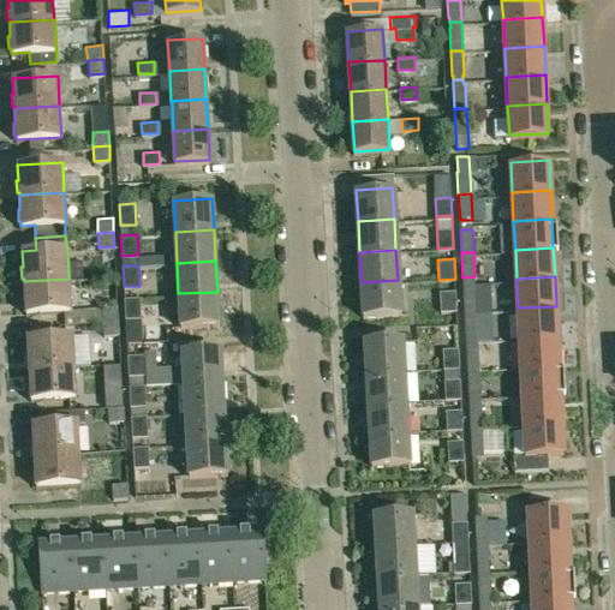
[(71,310),(69,279),(24,281),(24,295),(23,295),(23,308),(25,308),(25,312),(71,310)]
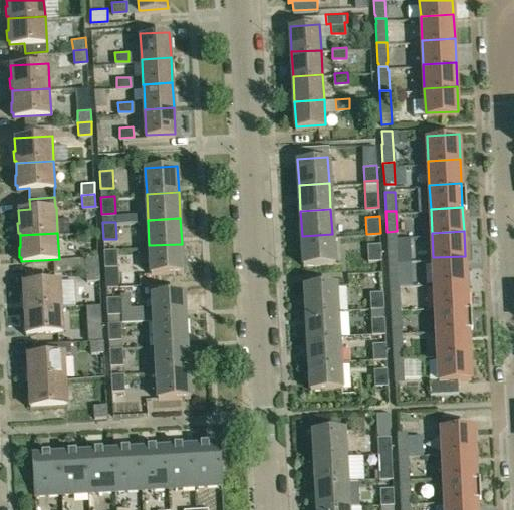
[(332,234),(302,236),(303,262),(333,260),(332,234)]
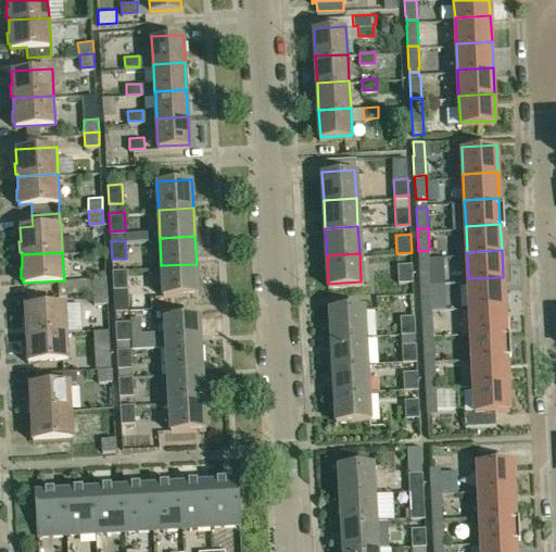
[(418,260),(419,280),(430,280),(429,260),(418,260)]
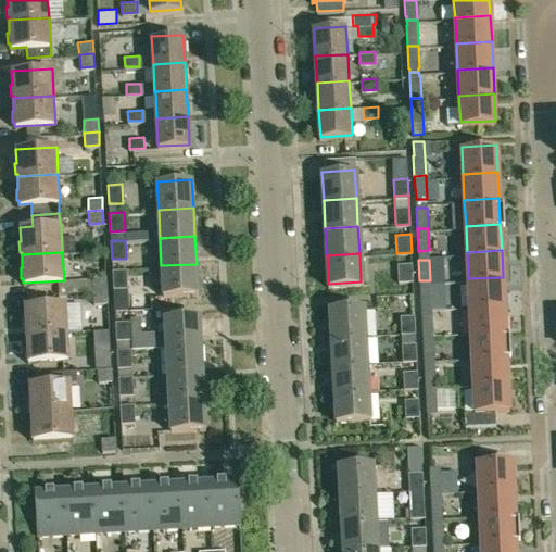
[(413,280),(412,262),(397,262),(399,280),(413,280)]
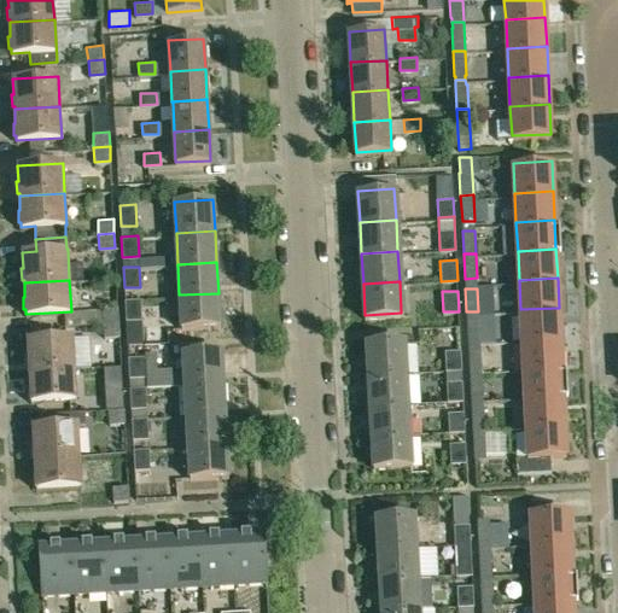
[(219,293),(179,295),(181,327),(220,325),(219,293)]
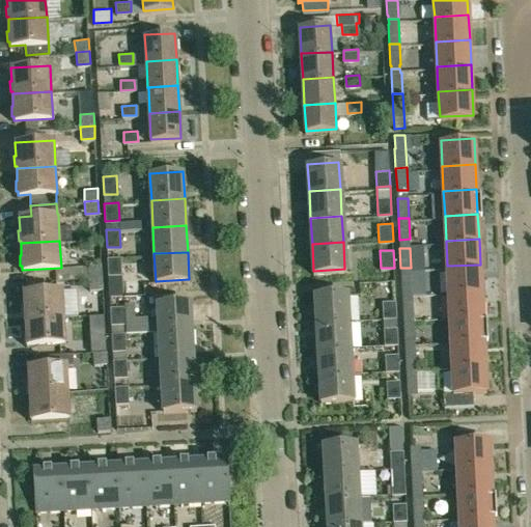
[(107,256),(108,274),(121,273),(121,255),(119,255),(107,256)]
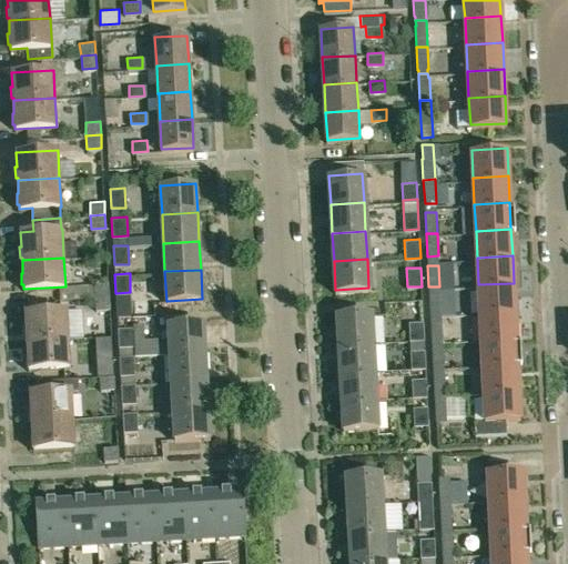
[(94,282),(95,296),(110,295),(109,282),(94,282)]
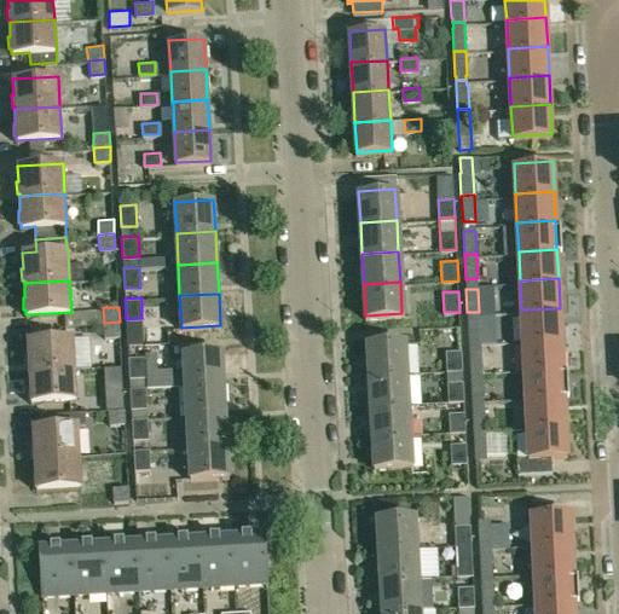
[(560,308),(521,310),(522,339),(561,337),(560,308)]
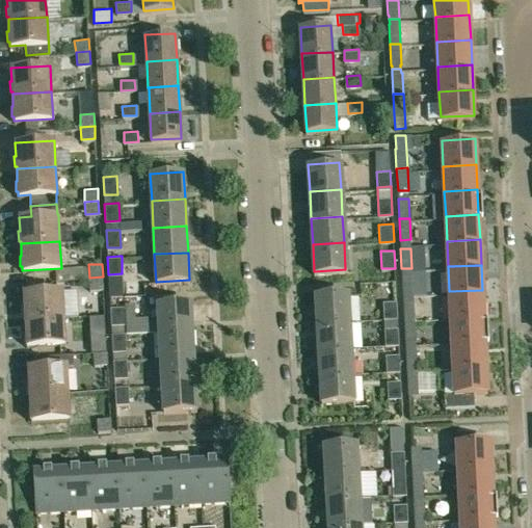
[(411,268),(401,268),(402,290),(414,289),(411,268)]
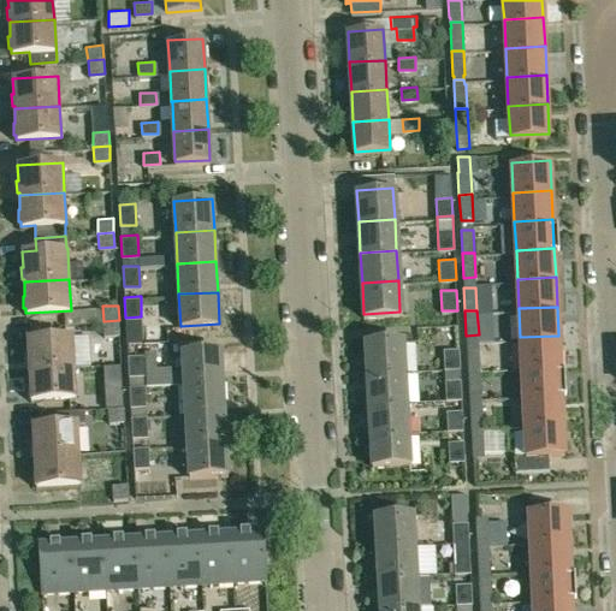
[(119,333),(119,320),(104,321),(104,334),(105,334),(119,333)]
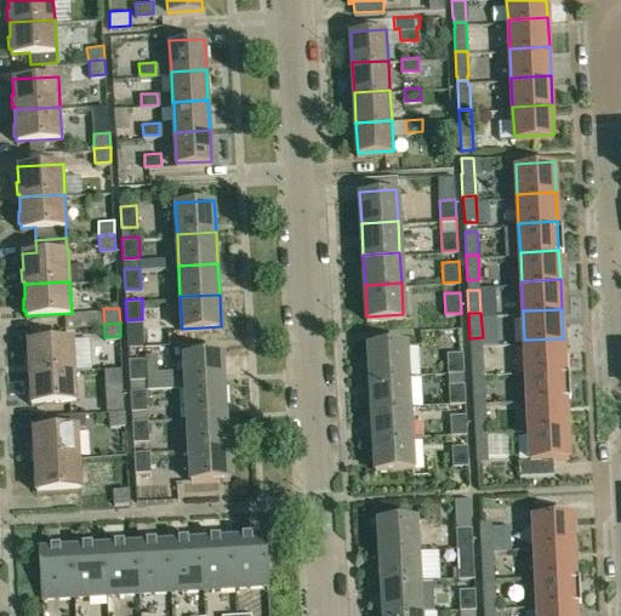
[(29,371),(74,369),(73,338),(27,341),(28,357),(26,357),(27,369),(29,369),(29,371)]
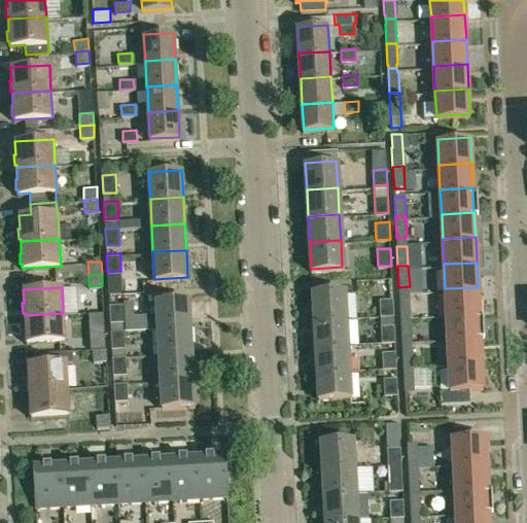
[(478,287),(445,288),(446,313),(479,312),(478,287)]
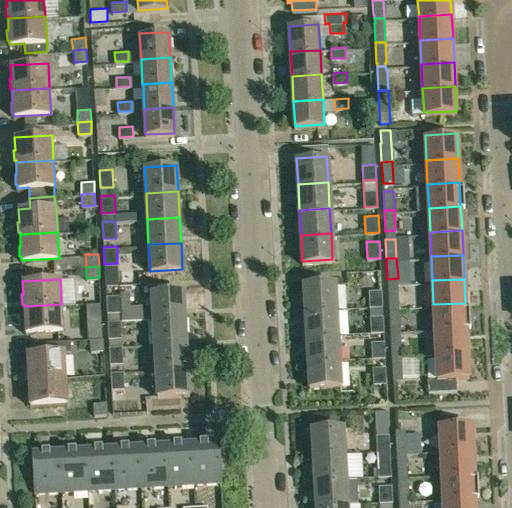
[(305,308),(335,306),(334,280),(303,282),(305,308)]
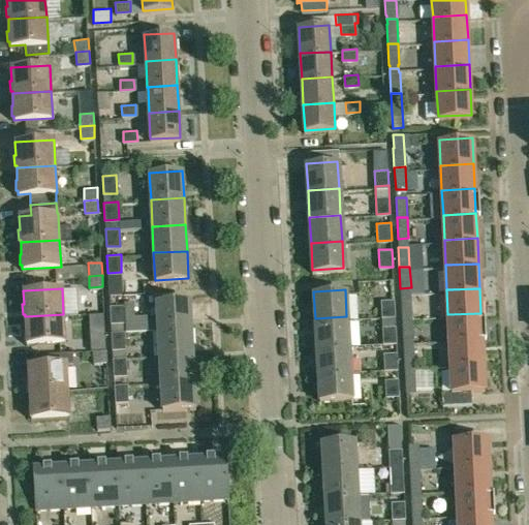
[(401,297),(402,317),(412,316),(411,296),(401,297)]
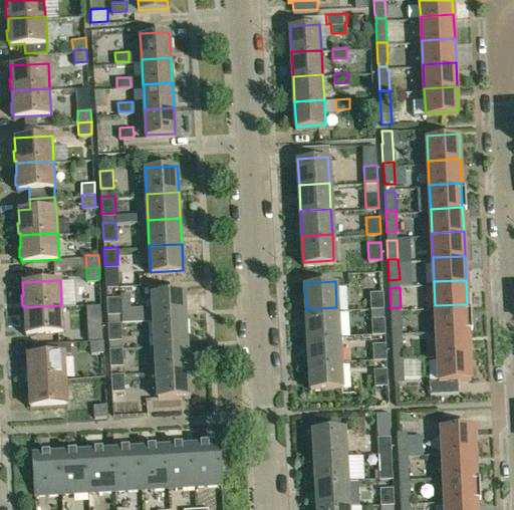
[(119,292),(119,295),(120,312),(121,320),(154,318),(186,317),(184,290),(152,292),(153,309),(146,309),(146,305),(131,306),(130,291),(119,292)]
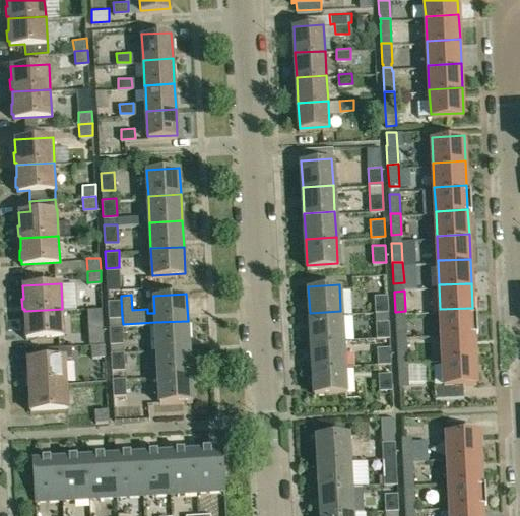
[(374,294),(375,309),(388,308),(388,294),(374,294)]
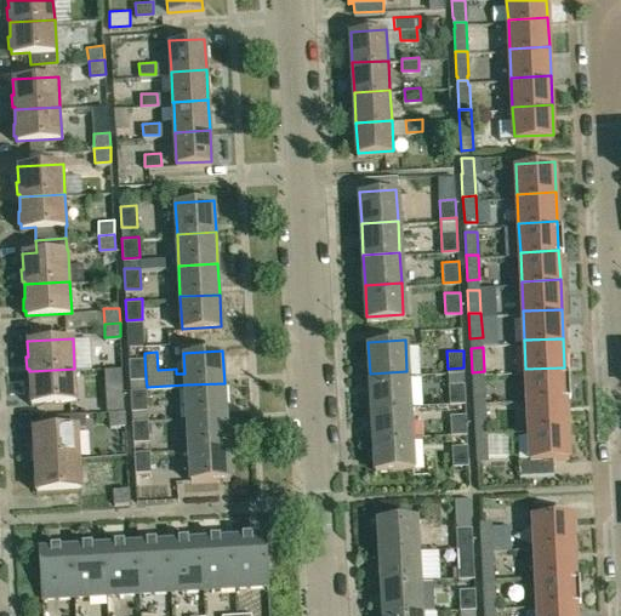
[(146,377),(144,357),(129,357),(130,378),(146,377)]
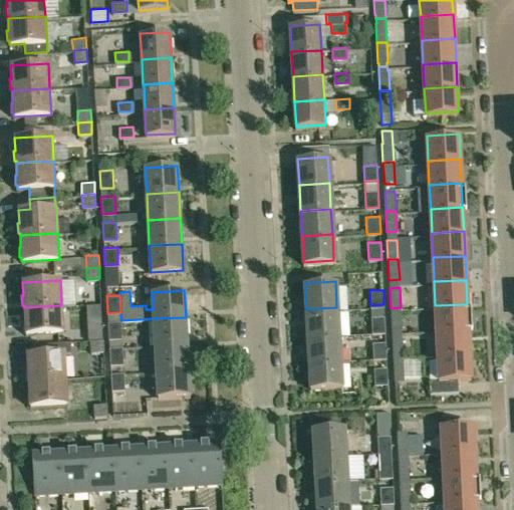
[(386,332),(383,304),(370,305),(370,307),(377,307),(377,315),(370,316),(371,333),(386,332)]
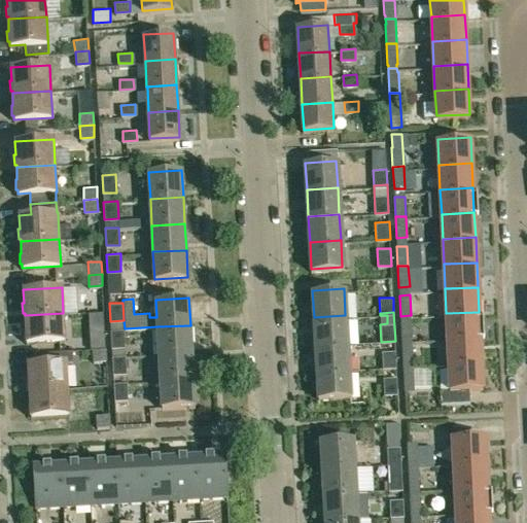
[(479,312),(446,313),(448,339),(481,337),(479,312)]
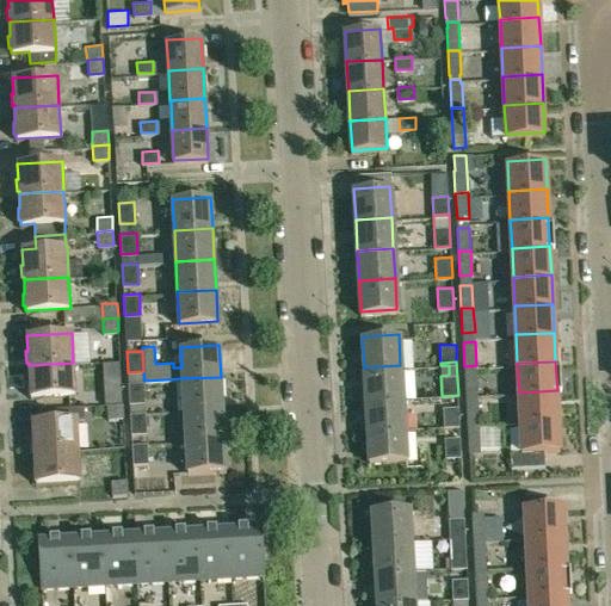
[(73,363),(29,365),(30,379),(28,379),(28,391),(30,391),(30,396),(75,394),(73,363)]
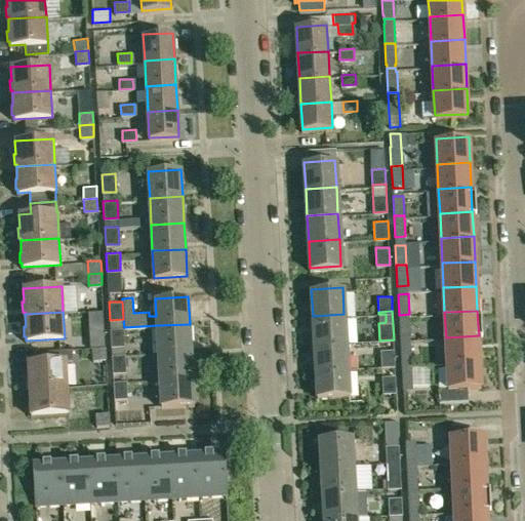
[(344,314),(313,316),(314,342),(346,341),(344,314)]
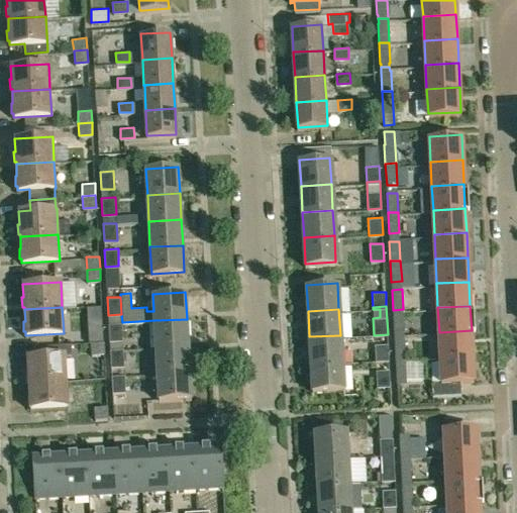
[(403,309),(393,310),(394,330),(404,329),(403,309)]
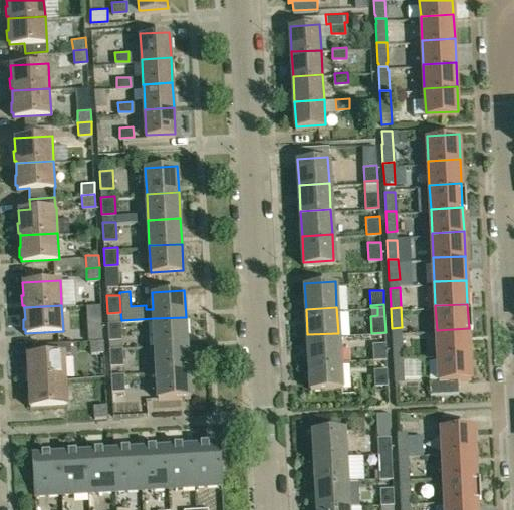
[(187,342),(186,317),(154,318),(155,344),(187,342)]
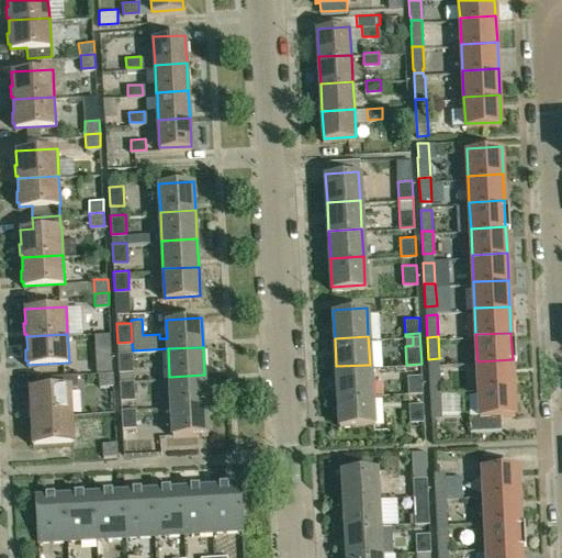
[(133,350),(117,352),(119,370),(134,369),(133,350)]
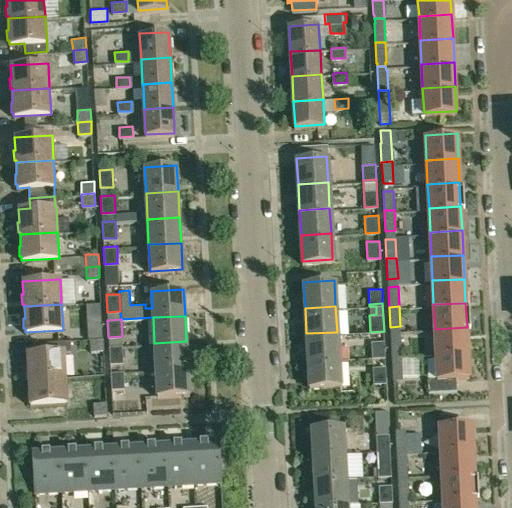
[(88,326),(89,338),(102,337),(102,325),(88,326)]
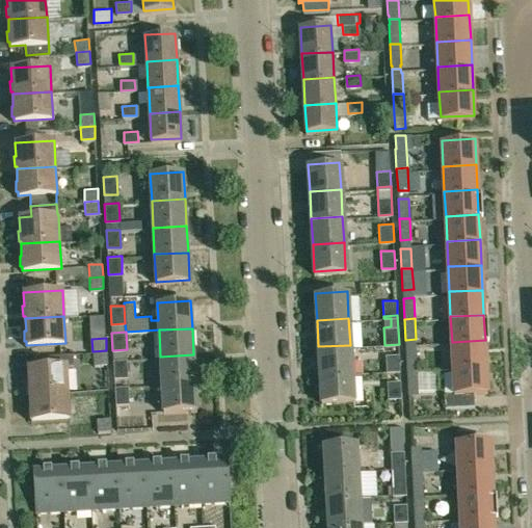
[(485,340),(452,342),(453,367),(486,365),(485,340)]
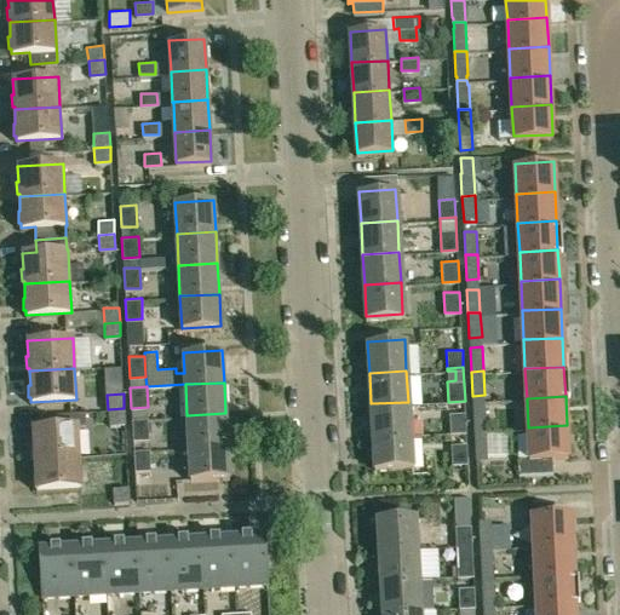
[(408,402),(371,403),(373,435),(409,432),(408,402)]
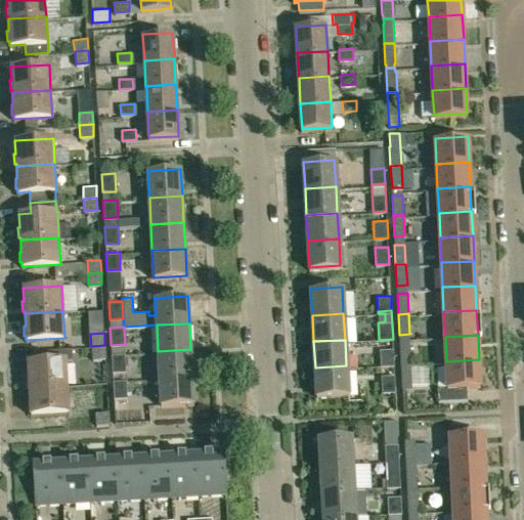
[(399,343),(400,363),(411,362),(409,343),(399,343)]
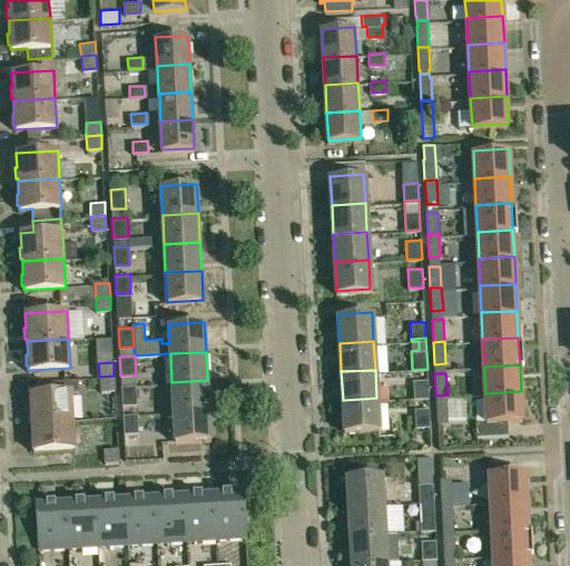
[(114,376),(99,377),(100,390),(115,389),(114,376)]
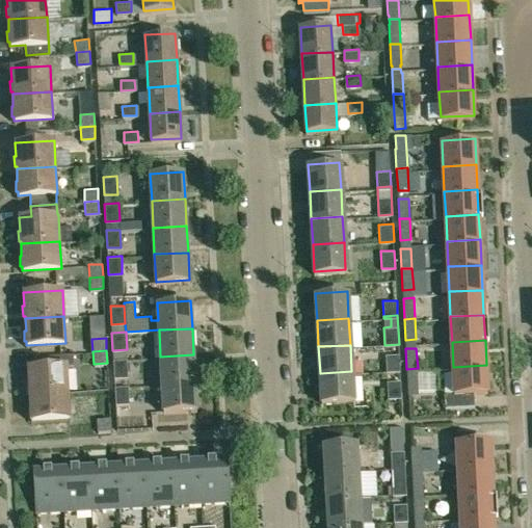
[(29,391),(29,393),(69,391),(67,365),(73,364),(72,352),(45,354),(45,366),(28,367),(28,380),(27,380),(27,391),(29,391)]
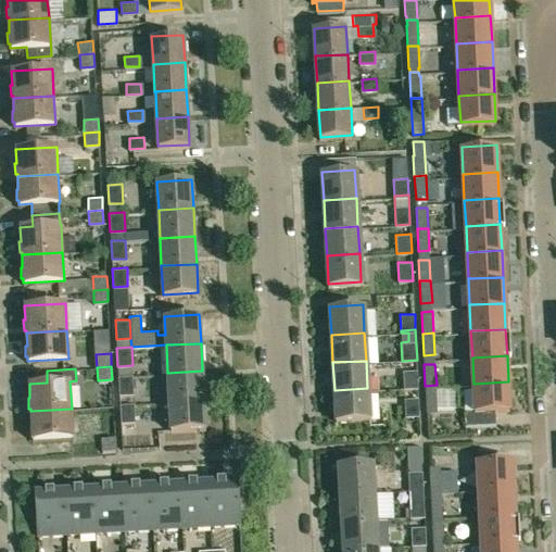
[(418,387),(417,369),(403,369),(404,388),(418,387)]
